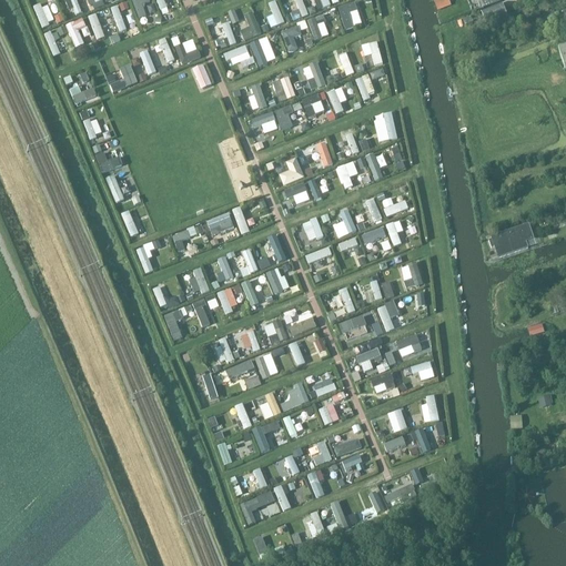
[(70,0),(73,14),(81,13),(78,0),(70,0)]
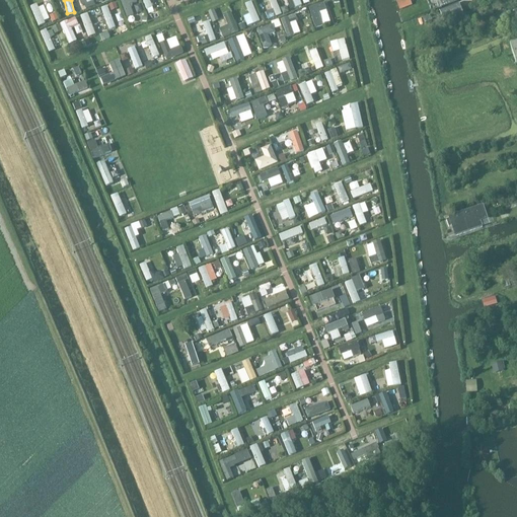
[(143,0),(145,8),(152,7),(150,0),(143,0)]
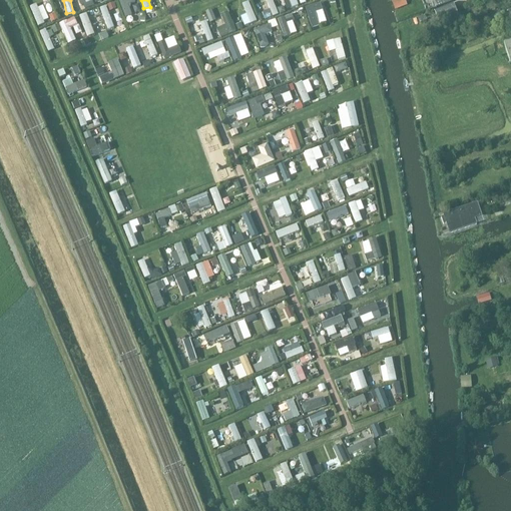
[(267,0),(271,14),(277,12),(274,0),(267,0)]
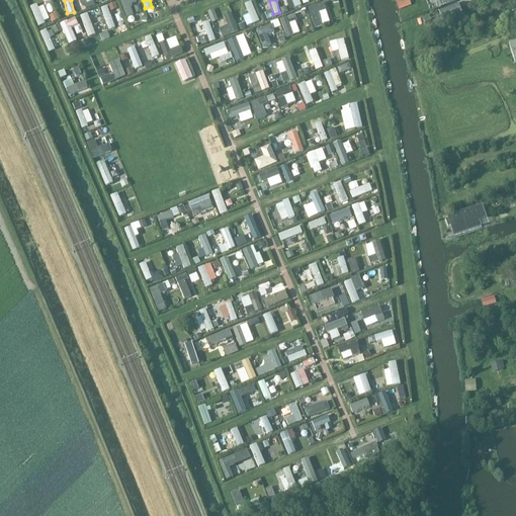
[(323,23),(318,10),(327,7),(324,0),(320,0),(307,4),(315,26),(323,23)]
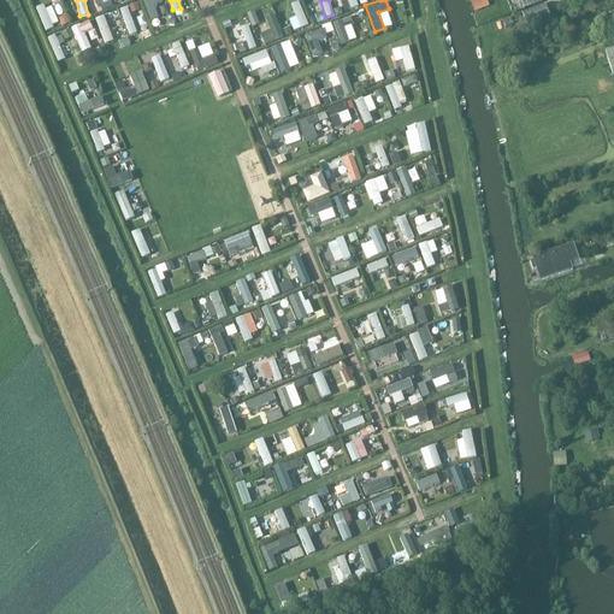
[(553,17),(547,1),(536,6),(524,10),(524,12),(527,19),(530,25),(553,17)]
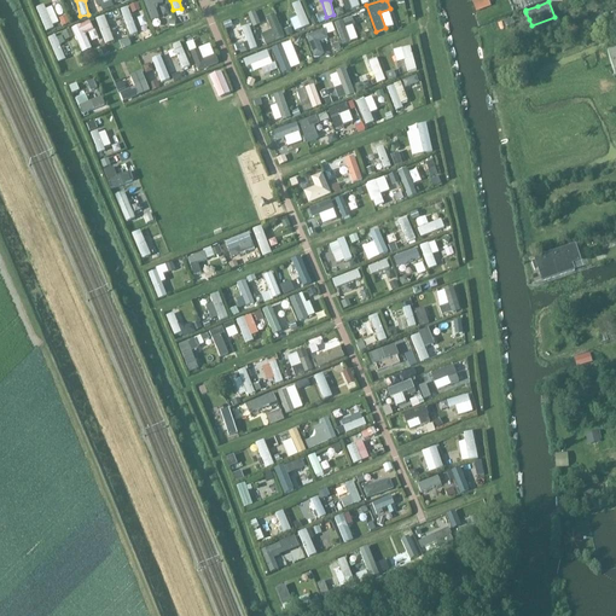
[(44,29),(58,24),(52,5),(45,7),(44,4),(35,6),(44,29)]
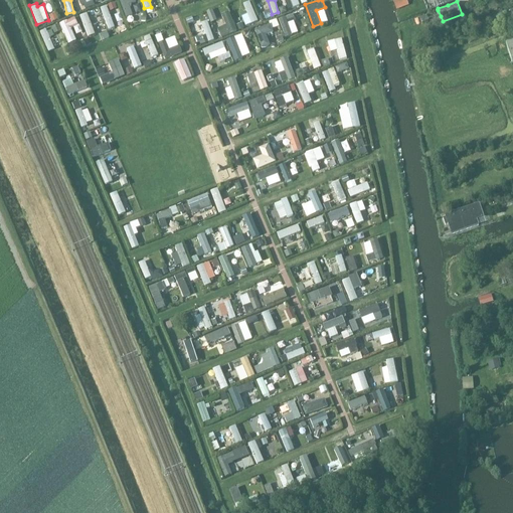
[(110,29),(116,26),(106,3),(100,6),(110,29)]
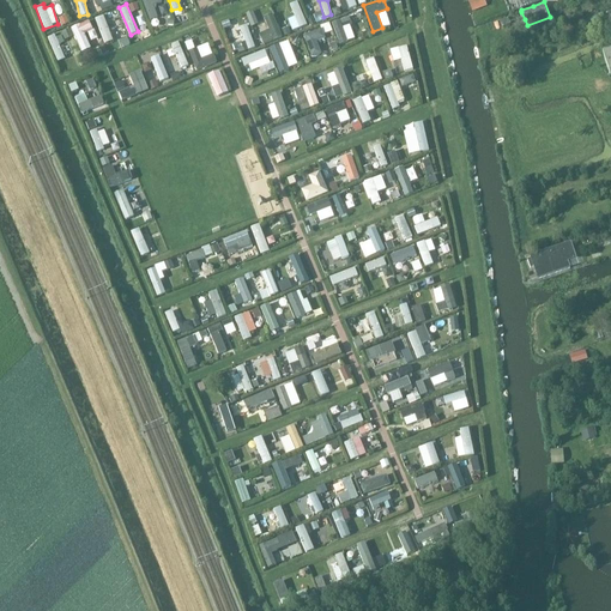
[(591,28),(605,22),(600,10),(586,16),(591,28)]
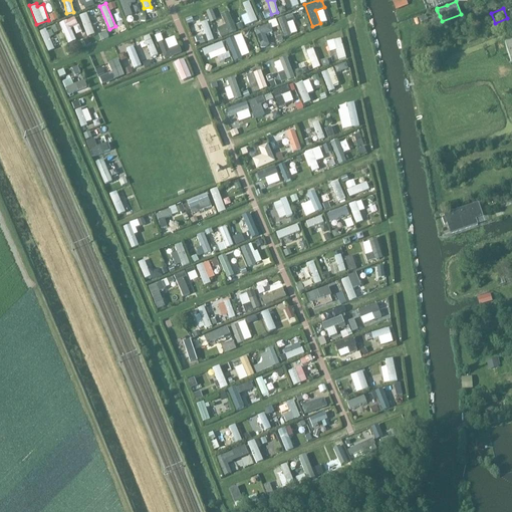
[(228,9),(220,13),(226,26),(234,22),(228,9)]
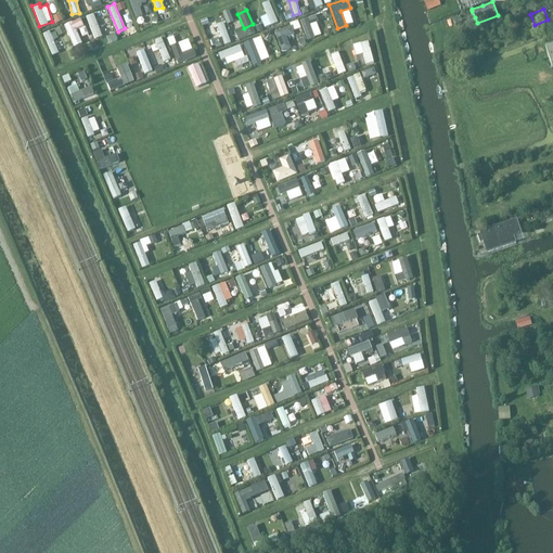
[(86,15),(94,38),(101,36),(92,13),(86,15)]
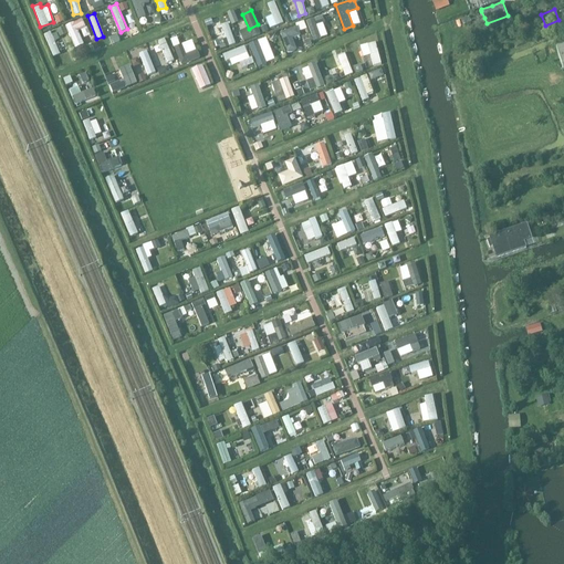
[(77,29),(85,27),(81,18),(64,25),(75,49),(84,44),(77,29)]
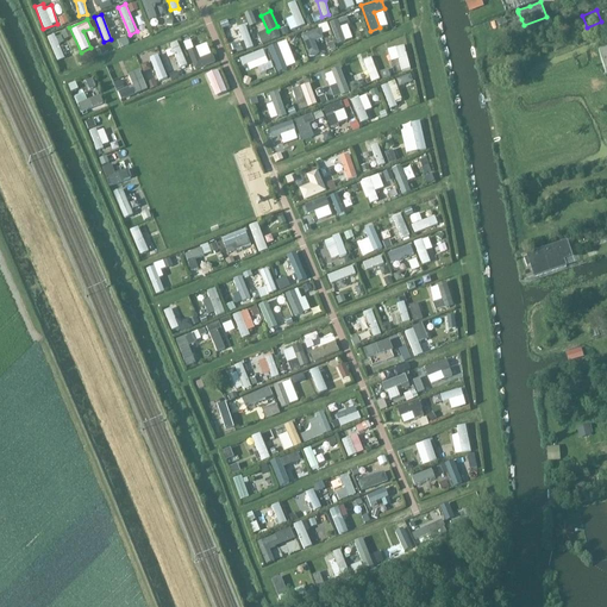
[(239,24),(245,49),(252,47),(246,23),(239,24)]
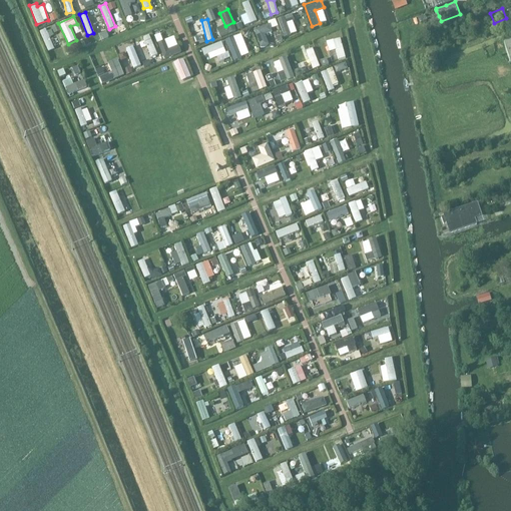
[(259,38),(273,33),(268,21),(254,26),(259,38)]
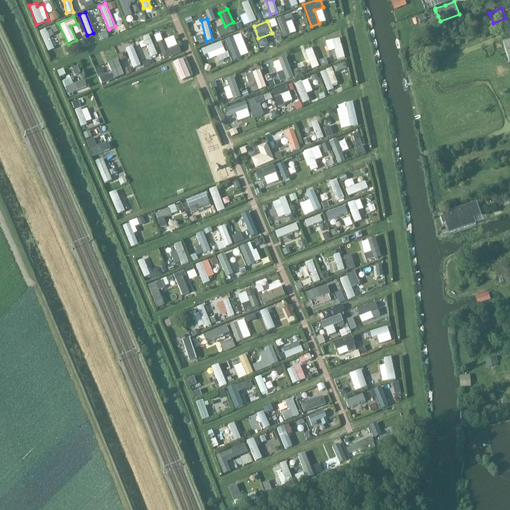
[(51,26),(54,33),(61,30),(58,23),(51,26)]
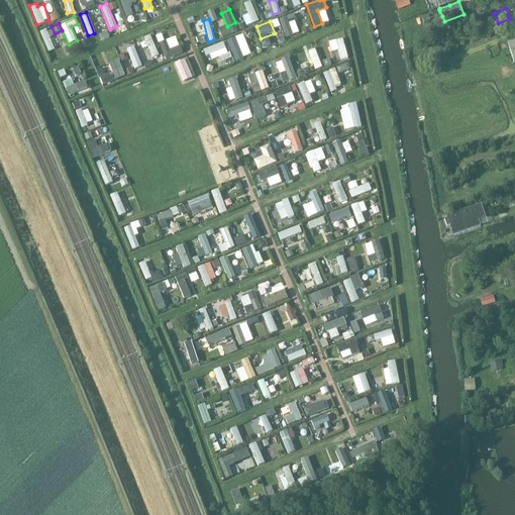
[(45,28),(39,30),(48,52),(54,48),(45,28)]
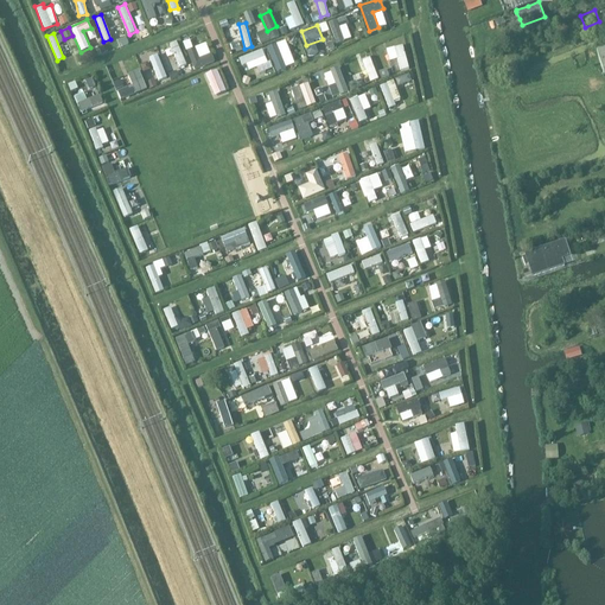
[(177,39),(170,42),(179,67),(188,63),(177,39)]
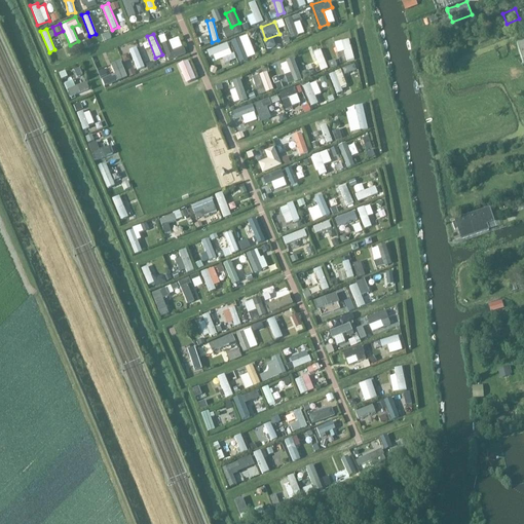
[(346,58),(354,55),(349,36),(341,38),(346,58)]
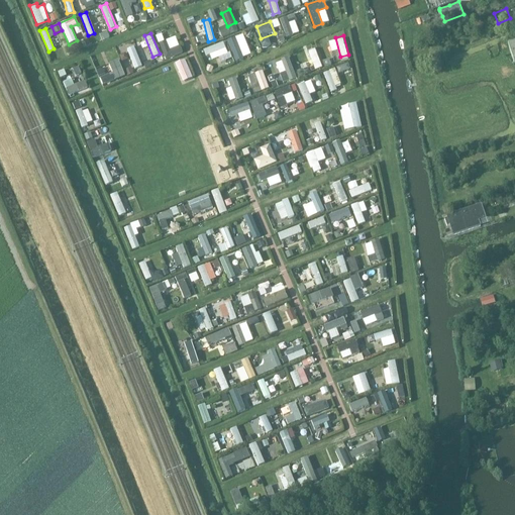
[(179,43),(170,46),(167,39),(159,42),(164,56),(181,49),(179,43)]
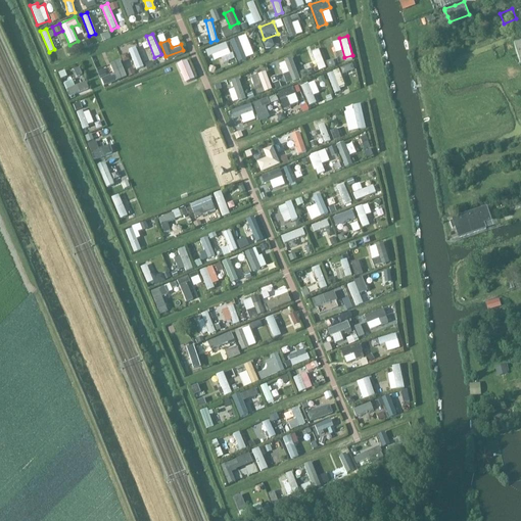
[(141,41),(138,43),(144,53),(147,51),(141,41)]
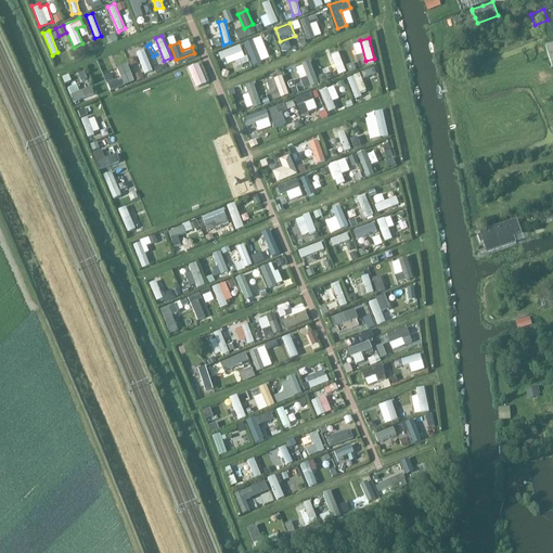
[(235,60),(236,65),(246,62),(242,44),(217,51),(219,59),(226,58),(227,62),(235,60)]
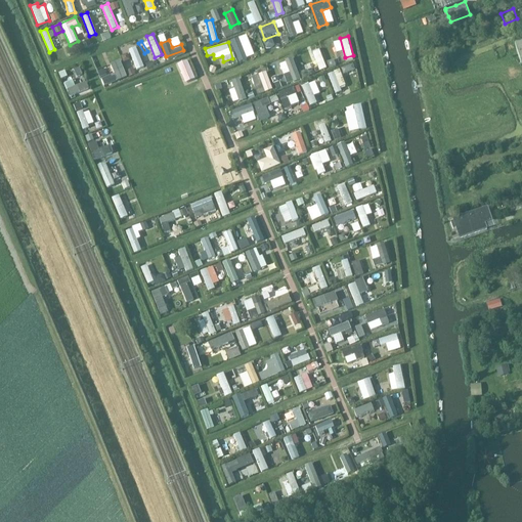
[(139,50),(133,52),(138,71),(144,69),(139,50)]
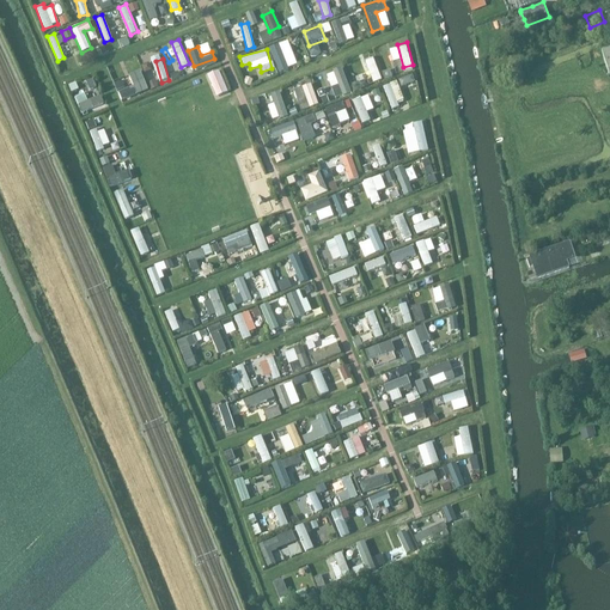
[(139,66),(132,68),(136,83),(144,80),(139,66)]
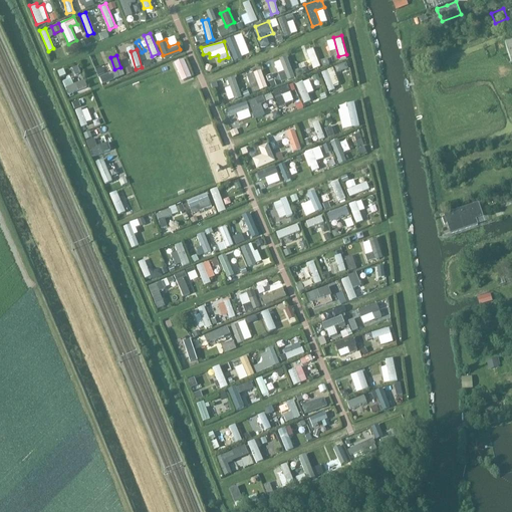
[(285,75),(291,74),(287,56),(274,59),(277,72),(284,70),(285,75)]
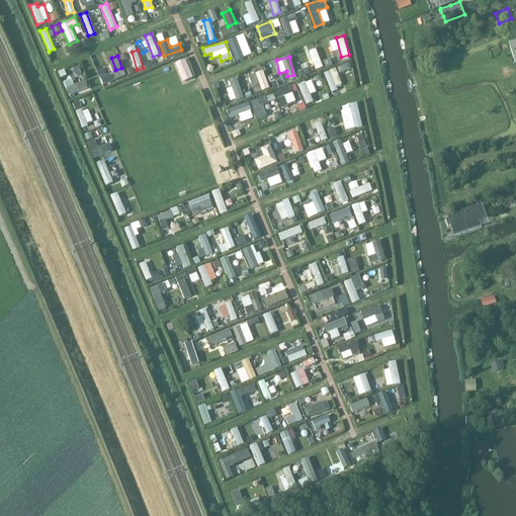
[(177,62),(185,81),(195,76),(187,58),(177,62)]
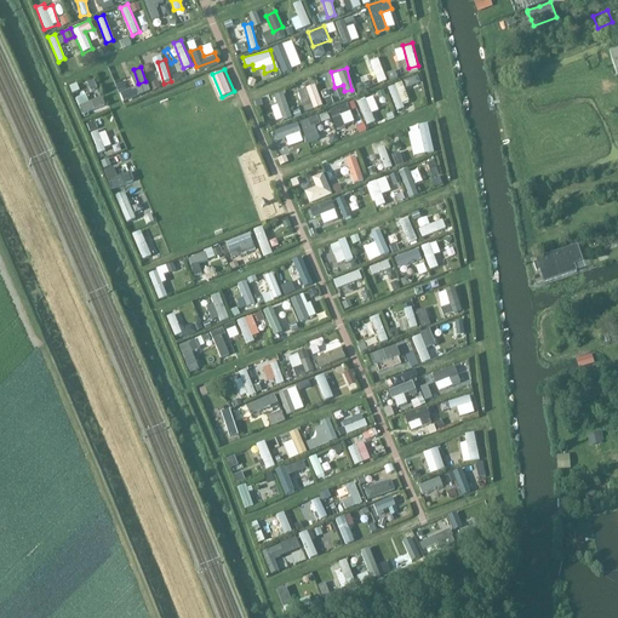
[(181,72),(173,74),(176,81),(184,79),(181,72)]
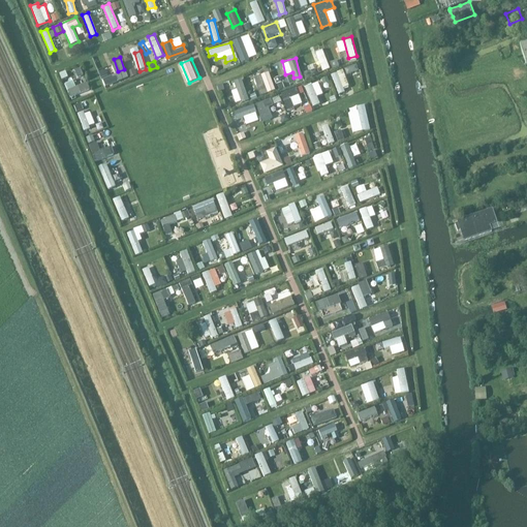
[(343,85),(349,83),(343,66),(331,71),(338,91),(344,89),(343,85)]
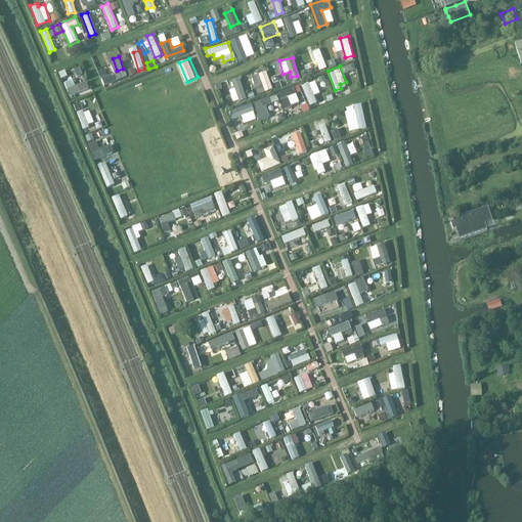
[(271,88),(266,71),(256,74),(254,67),(241,70),(244,79),(252,76),(254,83),(263,81),(265,89),(271,88)]
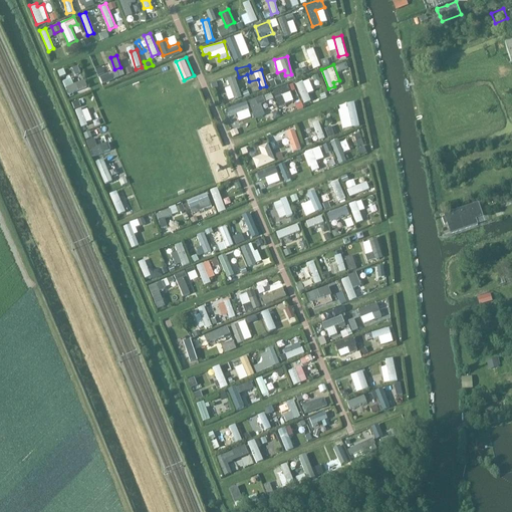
[(62,79),(68,93),(87,86),(84,78),(72,83),(69,76),(62,79)]
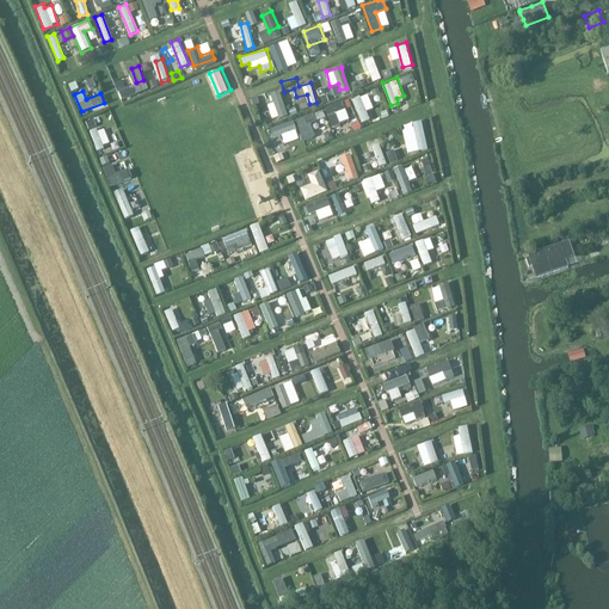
[(281,91),(274,92),(277,112),(284,111),(281,91)]
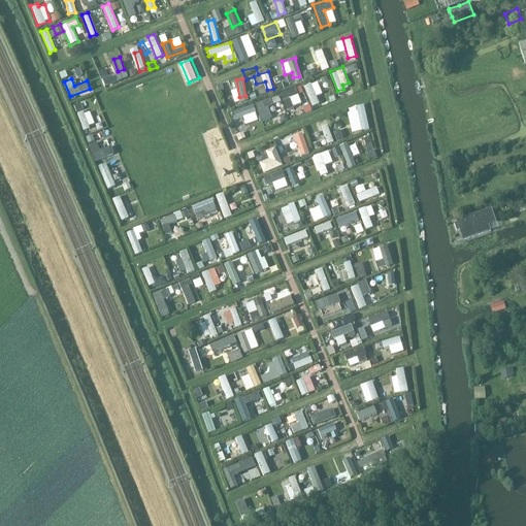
[(361,135),(369,134),(366,99),(357,100),(361,135)]
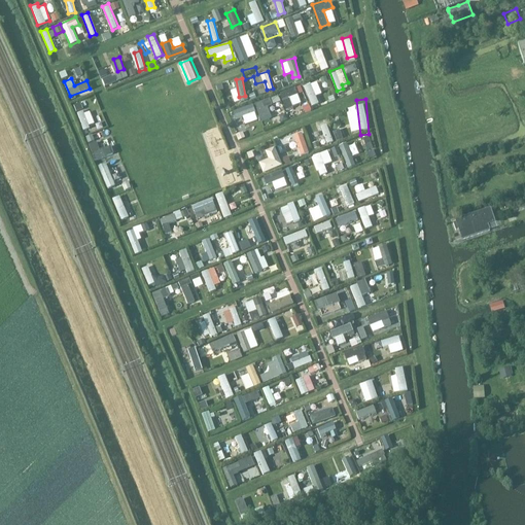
[(236,108),(238,117),(256,114),(254,105),(236,108)]
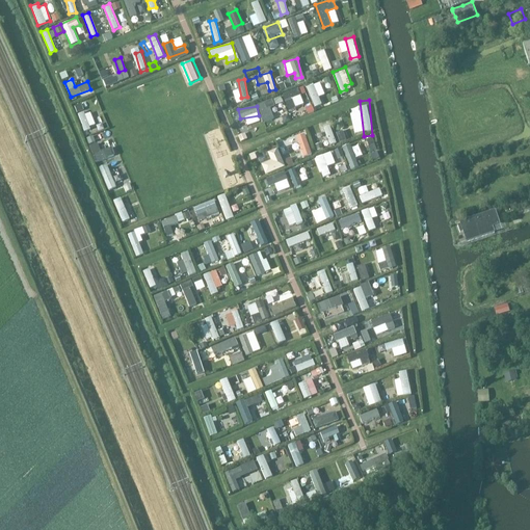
[(271,121),(267,107),(260,109),(263,123),(271,121)]
